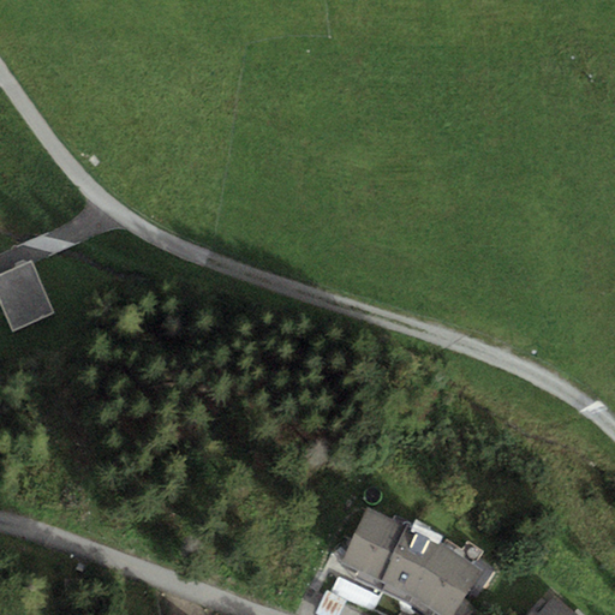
[(30,260),(0,273),(0,302),(13,330),(54,312),(30,260)]
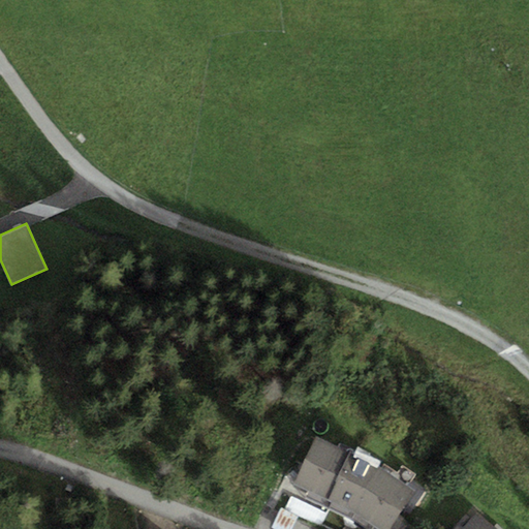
[(293,484),(327,500),(350,453),(316,437),(293,484)]
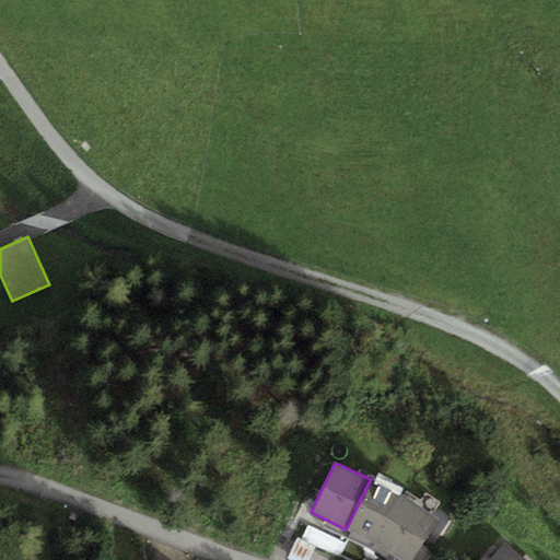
[(346,529),(375,544),(404,494),(371,479),(346,529)]
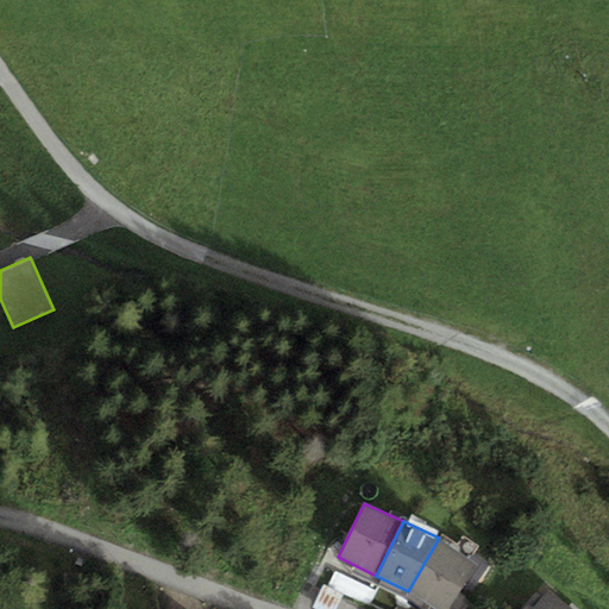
[(447,608),(478,565),(439,538),(408,591),(437,608),(447,608)]
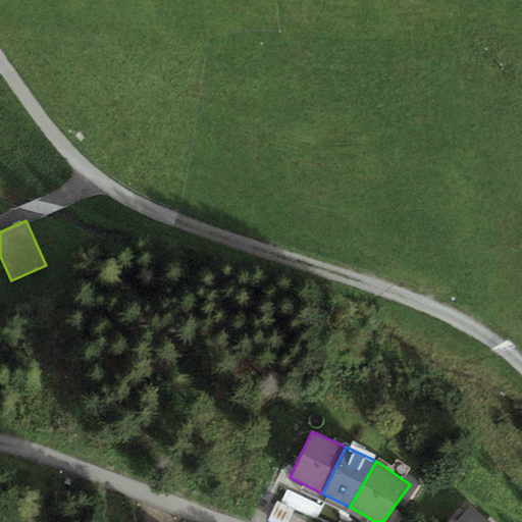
[(487,521),(470,506),(458,520),(452,516),(447,521),(487,521)]
